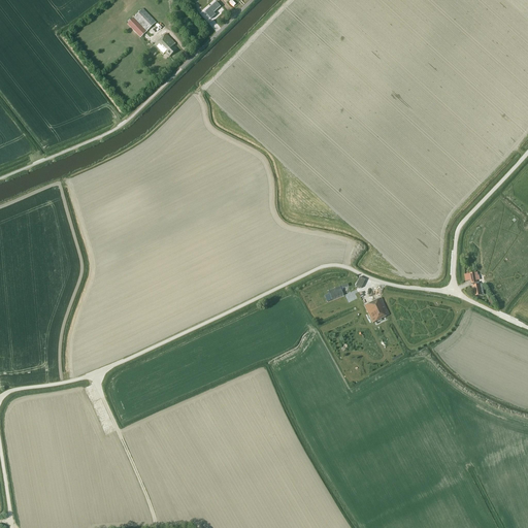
[(217,13),(223,7),(219,3),(207,13),(213,20),(219,15),(217,13)]
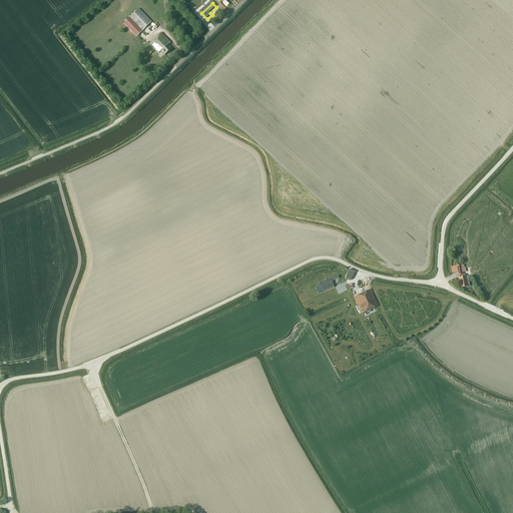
[(128,18),(123,24),(142,43),(157,28),(154,25),(138,9),(134,13),(128,18)]
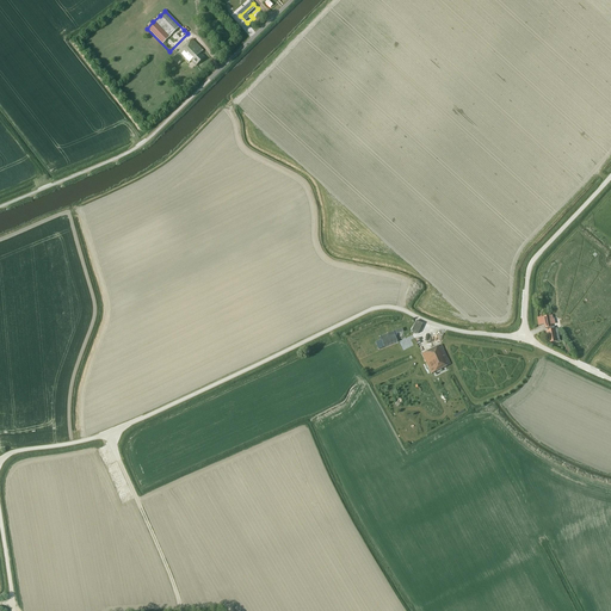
[(203,51),(193,39),(172,59),(177,65),(184,59),(189,65),(191,62),(195,67),(204,59),(201,54),(203,51)]
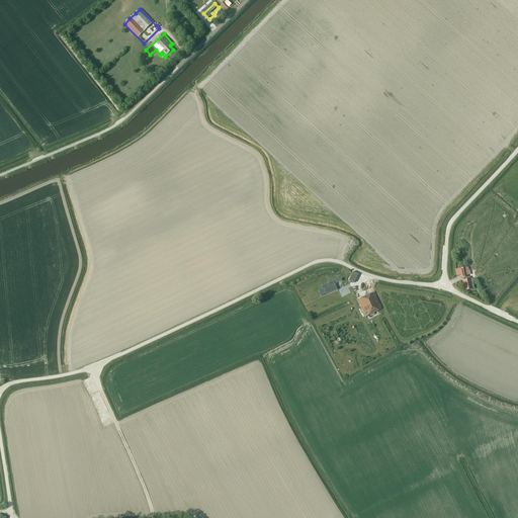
[(472,282),(471,279),(468,279),(464,280),(463,280),(464,285),(465,284),(466,290),(475,289),(473,281),(472,282)]
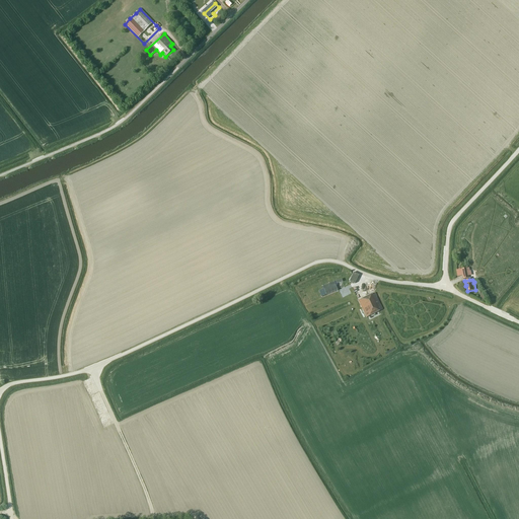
[(338,291),(335,282),(322,287),(326,295),(338,291)]
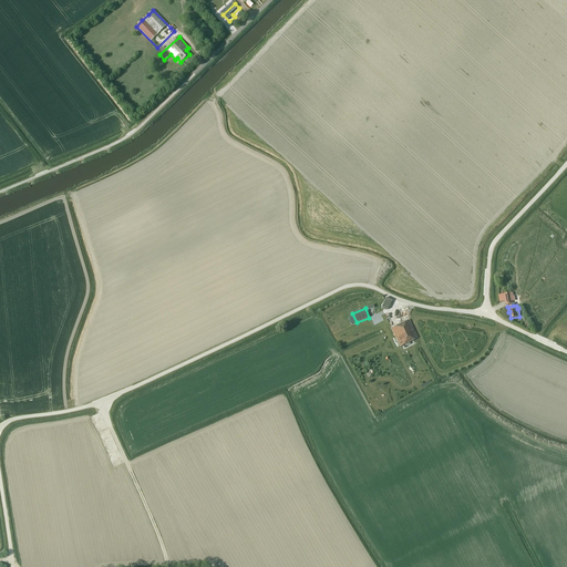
[(404,358),(416,352),(404,327),(377,340),(389,367),(391,370),(392,373),(391,373),(392,378),(394,378),(397,382),(404,379),(399,367),(394,369),(393,366),(405,360),(404,358)]
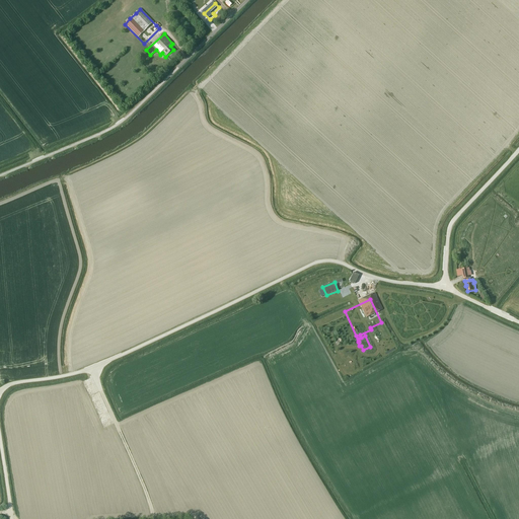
All buildings are outlined.
